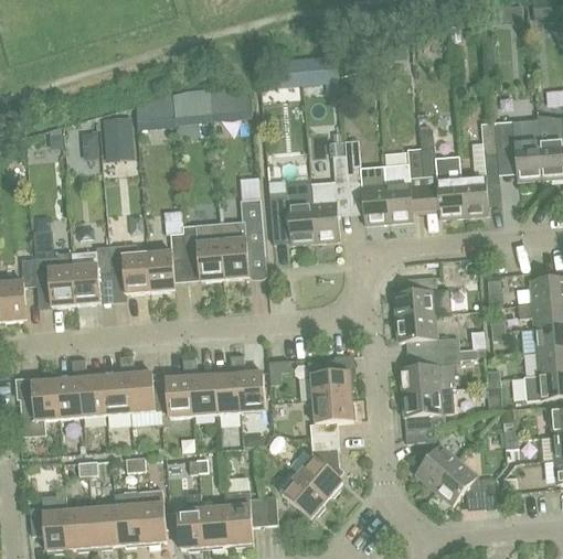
[(532,0),(534,19),(562,17),(562,0),(532,0)]
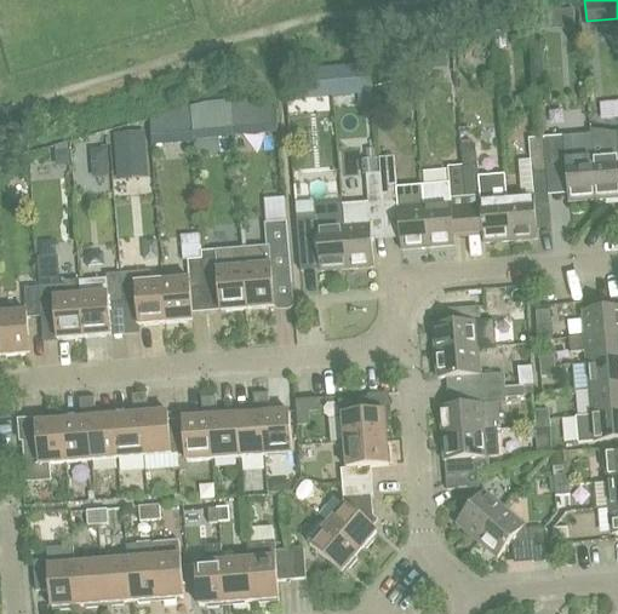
[(562,6),(562,26),(573,24),(572,5),(562,6)]
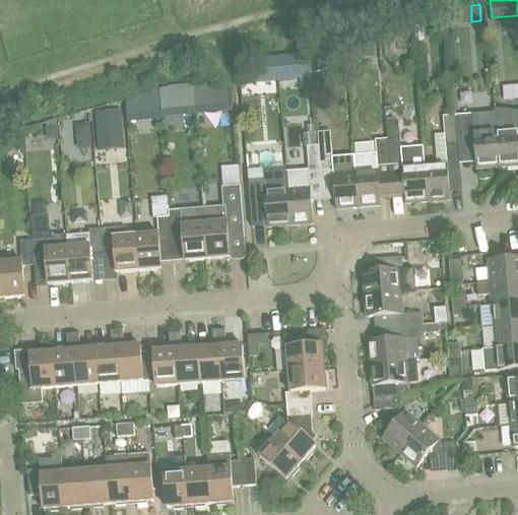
[(422,23),(412,23),(413,37),(423,36),(422,23)]
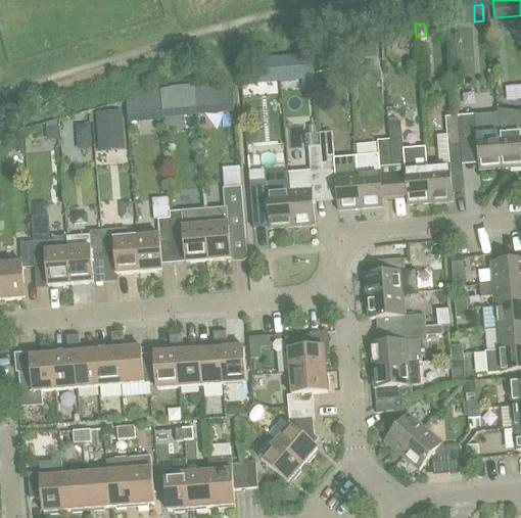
[(325,48),(312,51),(314,64),(328,61),(325,48)]
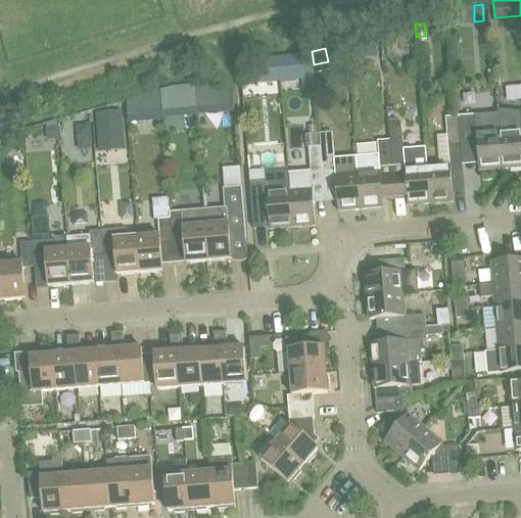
[(135,93),(124,97),(126,120),(138,119),(135,93)]
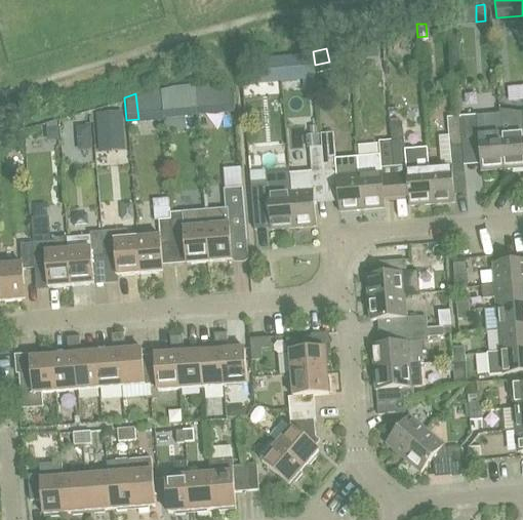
[(497,106),(497,110),(499,130),(503,166),(522,163),(522,141),(522,134),(522,108),(520,108),(497,106)]
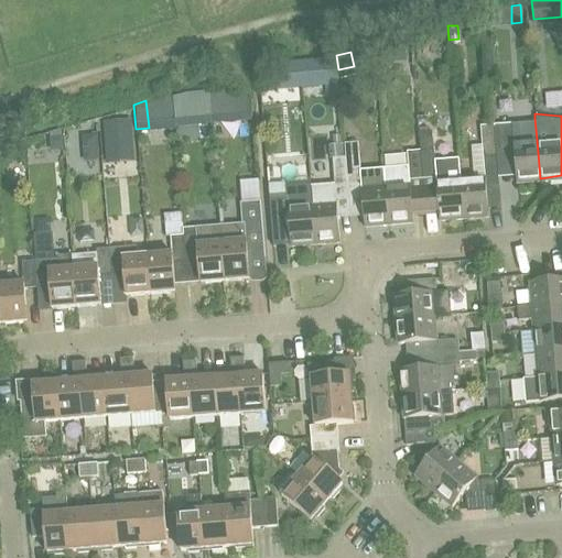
[(130,117),(121,118),(101,120),(104,145),(132,143),(130,117)]
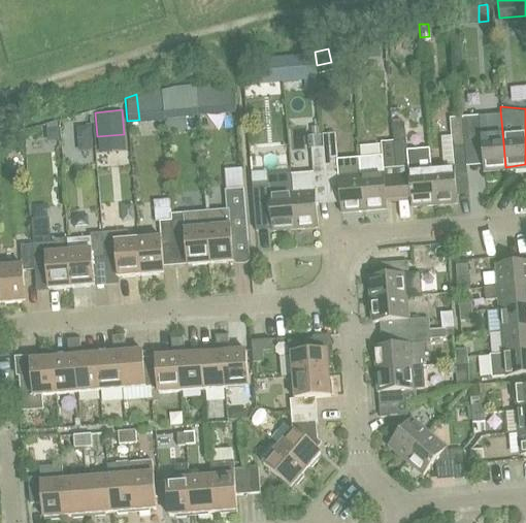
[(505,167),(502,131),(500,110),(465,113),(467,140),(480,139),(483,168),(505,167)]
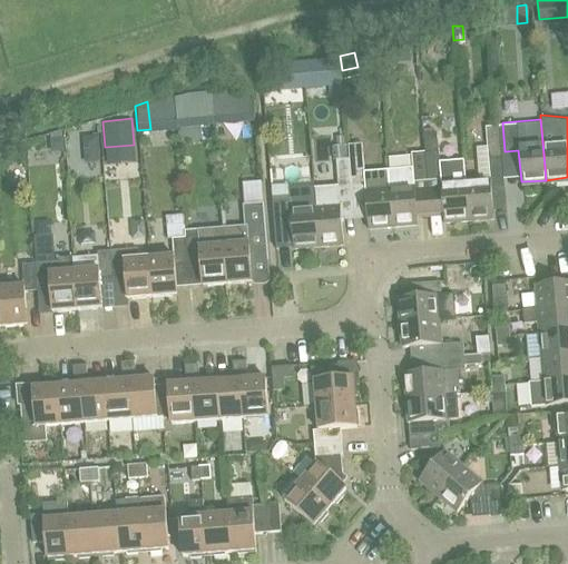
[(492,216),(491,207),(489,184),(502,182),(497,122),(483,124),(489,177),(464,179),(467,218),(492,216)]
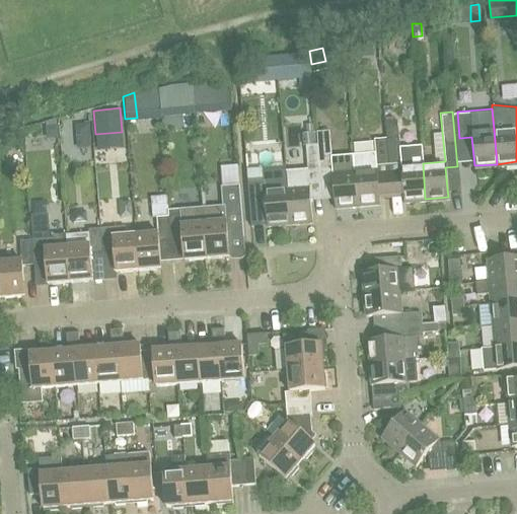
[(421,141),(398,143),(396,117),(383,118),(385,136),(387,162),(389,189),(401,188),(402,200),(425,199),(423,163),(421,141)]
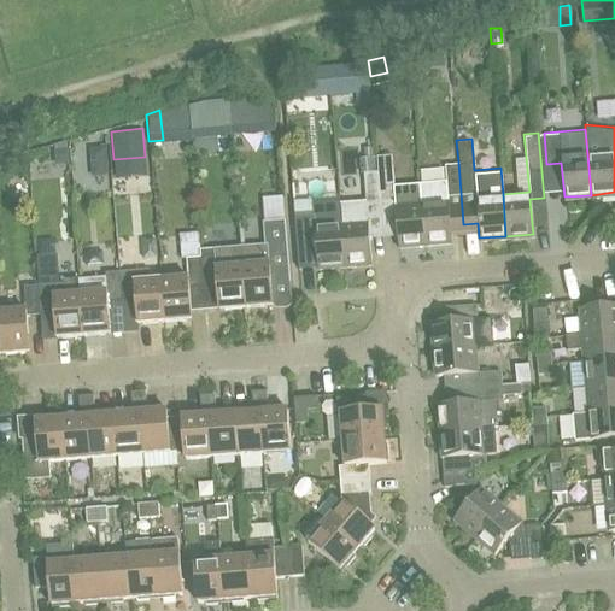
[(105,142),(88,144),(89,172),(106,171),(105,142)]
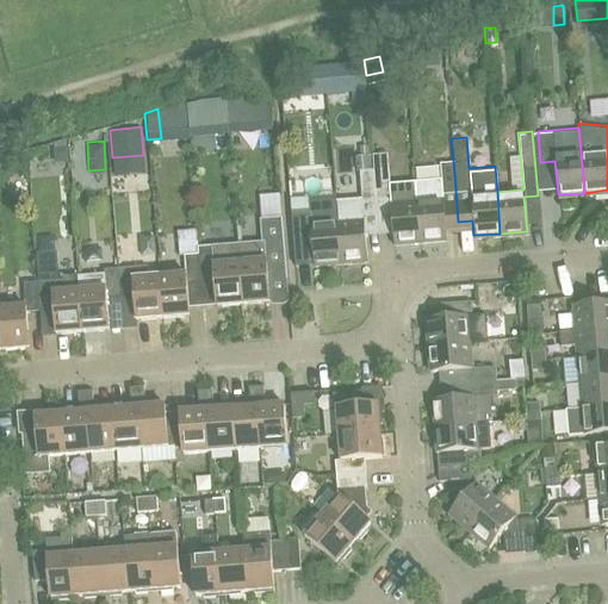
[(66,143),(51,144),(53,156),(59,160),(67,159),(66,143)]
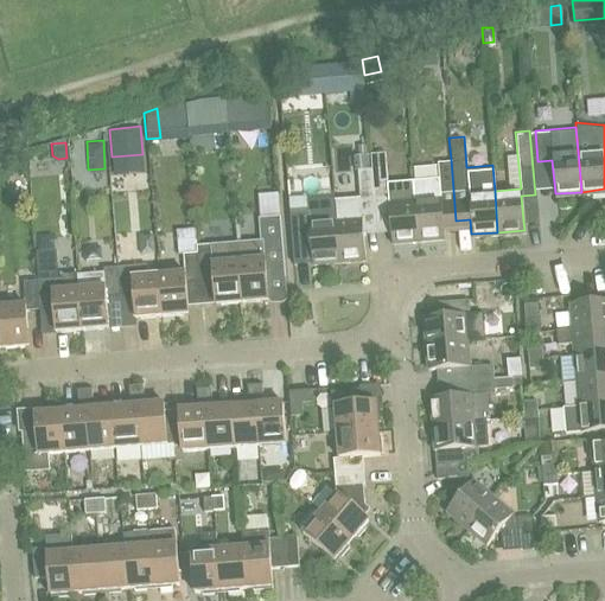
[(416,238),(413,197),(412,178),(386,180),(383,149),(369,151),(370,165),(373,196),(387,194),(388,199),(387,199),(390,241),(416,238)]
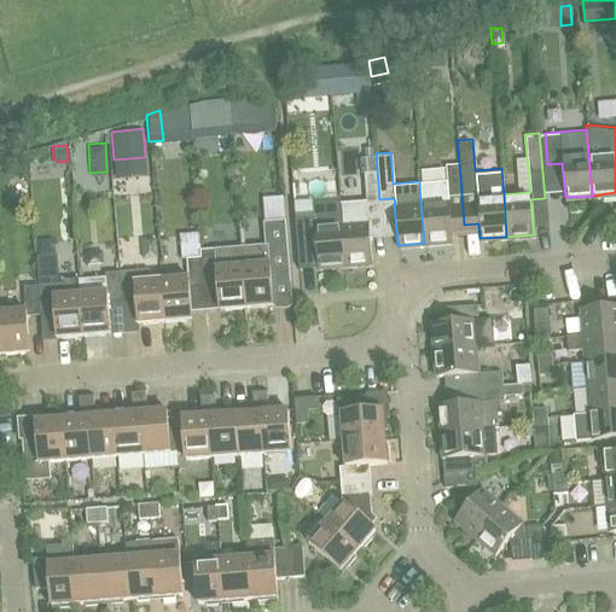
[(464,225),(462,193),(459,162),(445,163),(446,179),(419,181),(420,200),(424,243),(452,240),(451,226),(464,225)]
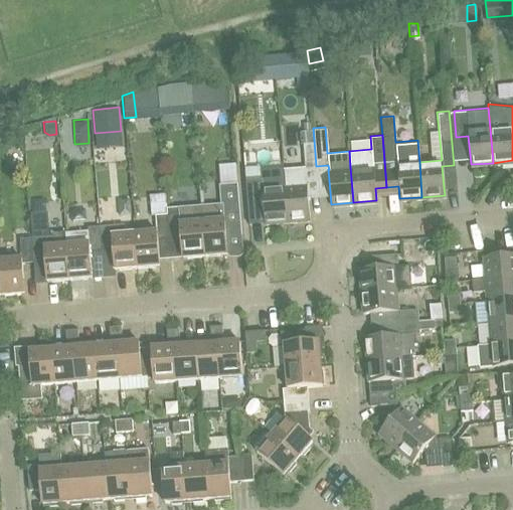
[(282,166),(282,168),(287,220),(309,218),(306,183),(304,167),(316,166),(314,140),(302,141),(304,165),(282,166)]
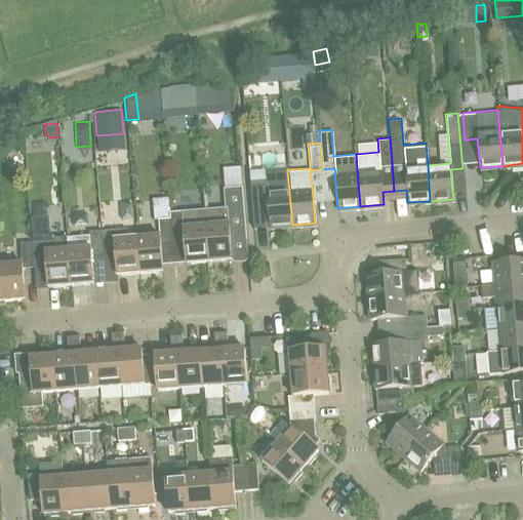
[(248,174),(252,220),(269,217),(269,227),(292,225),(287,171),(248,174)]
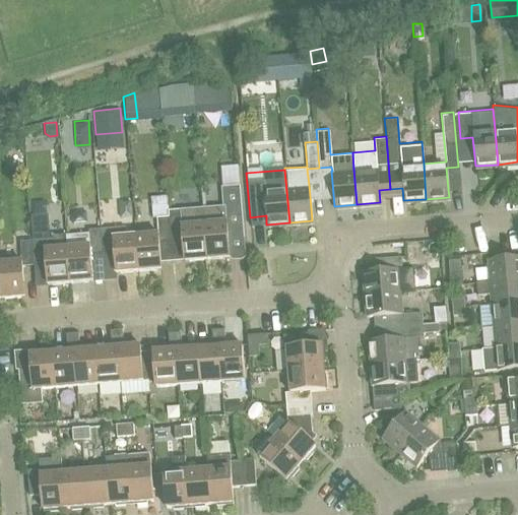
[(222,202),(201,204),(202,220),(205,256),(229,254),(227,234),(243,233),(239,181),(221,182),(222,202)]
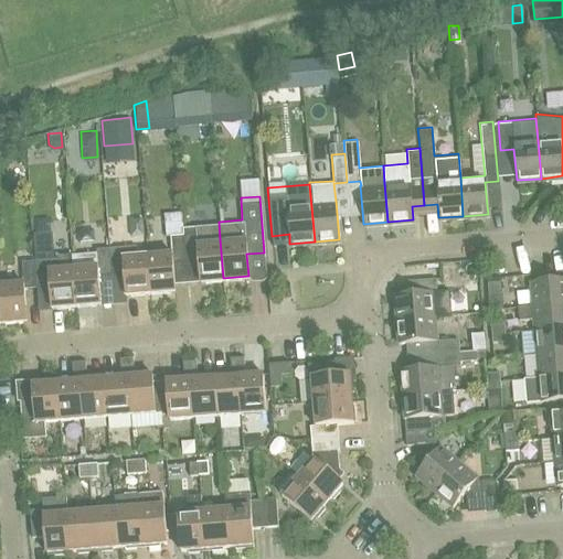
[(223,278),(220,239),(219,222),(181,225),(182,232),(184,259),(197,258),(199,280),(223,278)]
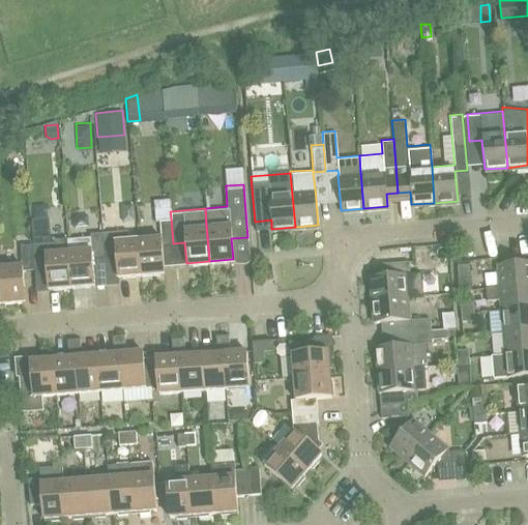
[(159,235),(137,237),(140,273),(164,271),(160,244),(173,243),(171,217),(158,219),(159,235)]
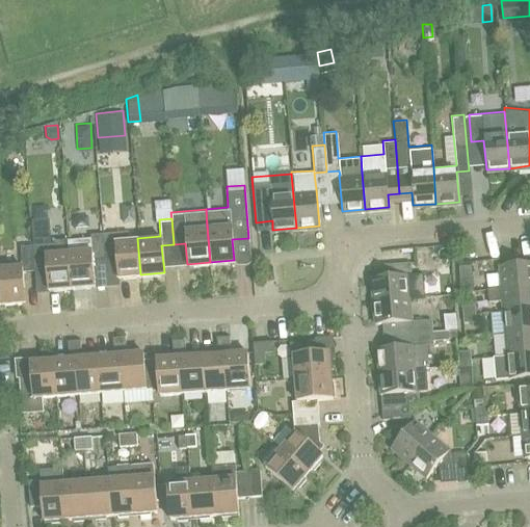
[(140,274),(137,238),(127,239),(126,229),(101,231),(104,256),(115,256),(117,277),(140,274)]
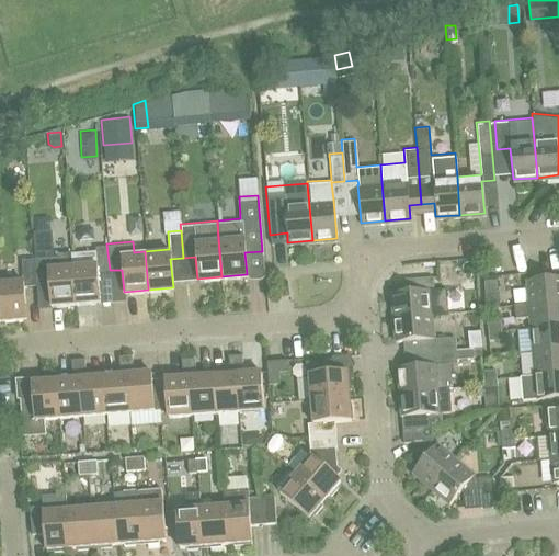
[(70,249),(71,263),(75,302),(99,301),(97,272),(110,270),(106,244),(93,245),(94,247),(70,249)]
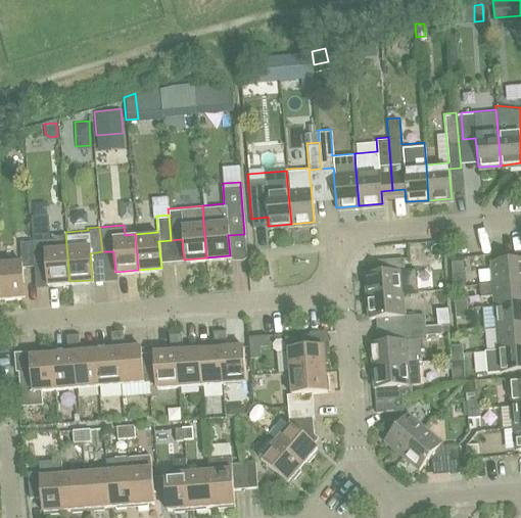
[(54,237),(31,238),(33,264),(45,263),(46,283),(69,281),(66,245),(54,246),(54,237)]
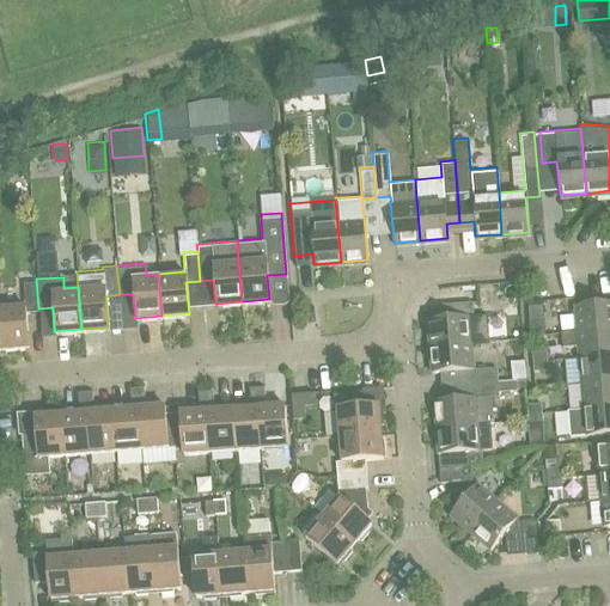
[(38,308),(36,279),(22,280),(24,304),(0,305),(0,335),(1,348),(28,346),(25,310),(38,308)]
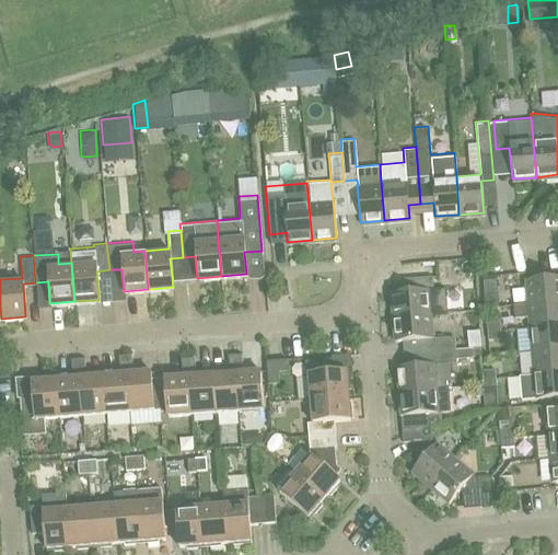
[(392,314),(429,311),(427,287),(432,287),(431,274),(419,275),(420,288),(390,290),(392,314)]
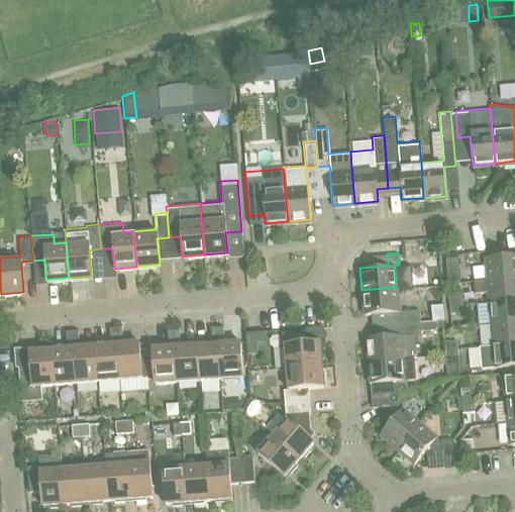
[(486,278),(514,275),(514,252),(484,256),(486,278)]
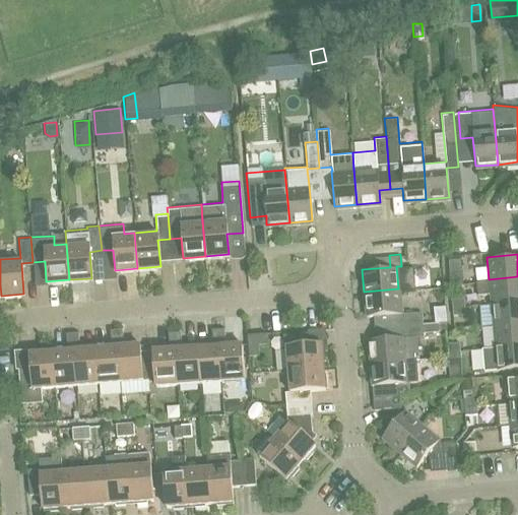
[(459,256),(447,257),(448,271),(460,270),(459,256)]
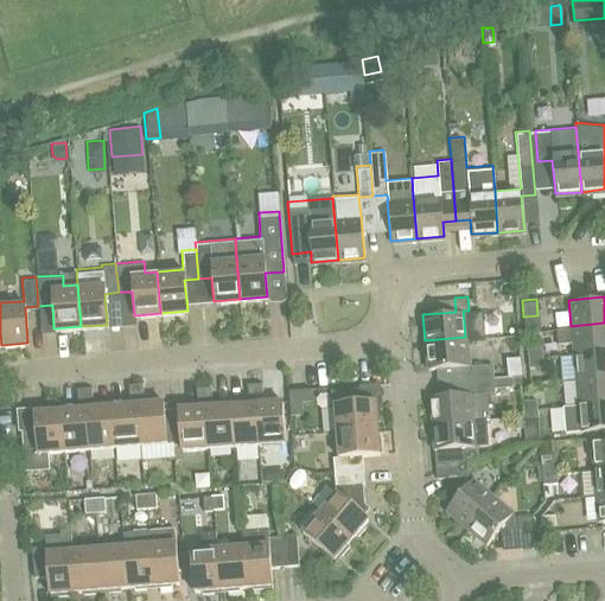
[(604,349),(604,323),(571,326),(555,327),(556,343),(572,341),(573,352),(604,349)]
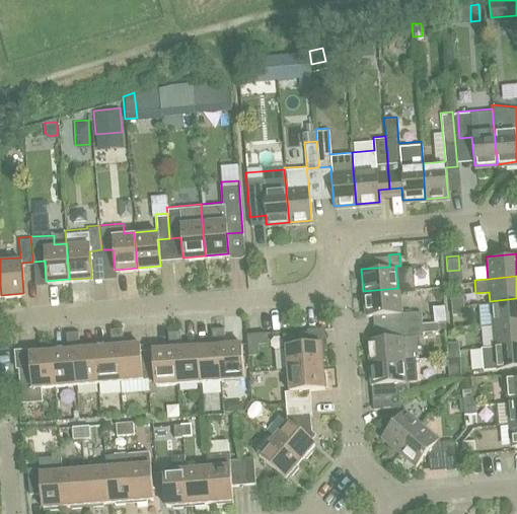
[(399,311),(397,288),(363,291),(364,313),(393,311),(394,323),(421,321),(420,309),(399,311)]
